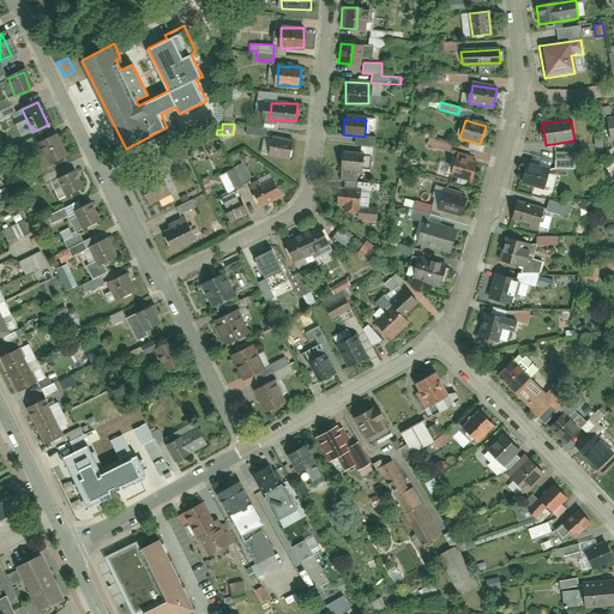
[(293,158),(295,140),(276,137),(272,154),(293,158)]
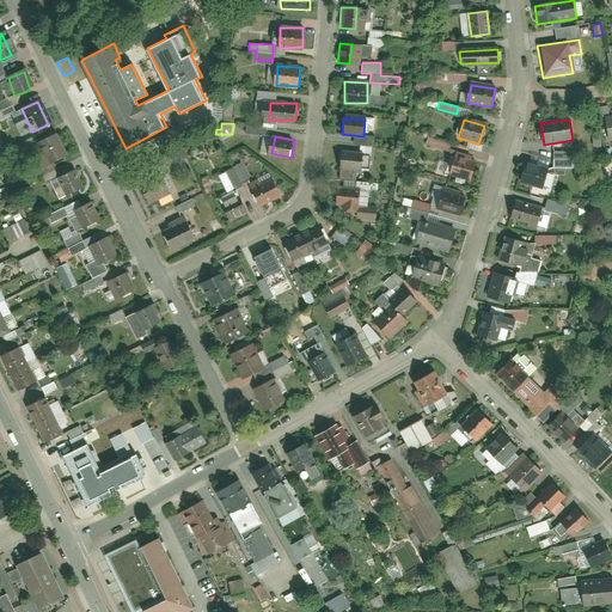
[(427,136),(424,145),(447,151),(450,142),(427,136)]
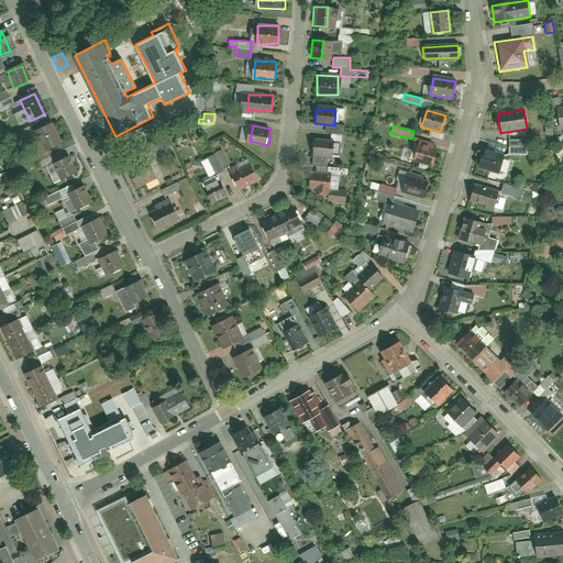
[(15,133),(18,140),(32,133),(29,127),(15,133)]
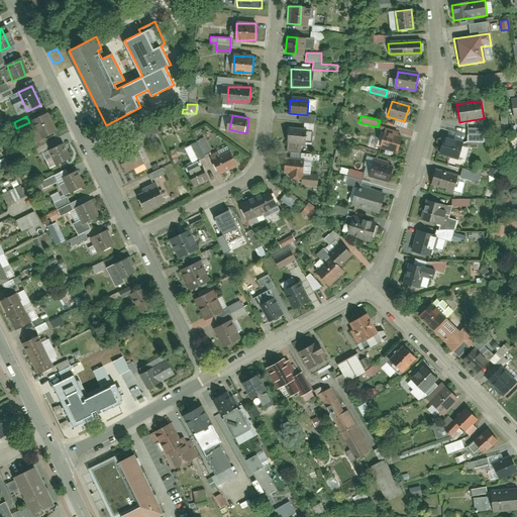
[(53,133),(44,116),(33,121),(41,138),(53,133)]
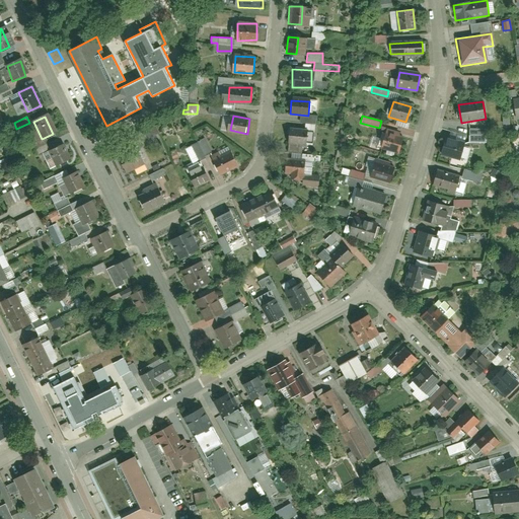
[(134,142),(158,134),(156,127),(132,135),(134,142)]
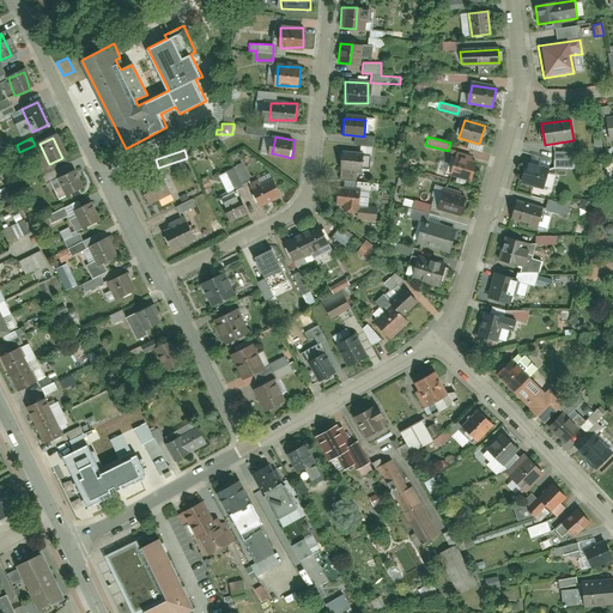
[(553,171),(575,171),(575,151),(553,151),(553,171)]
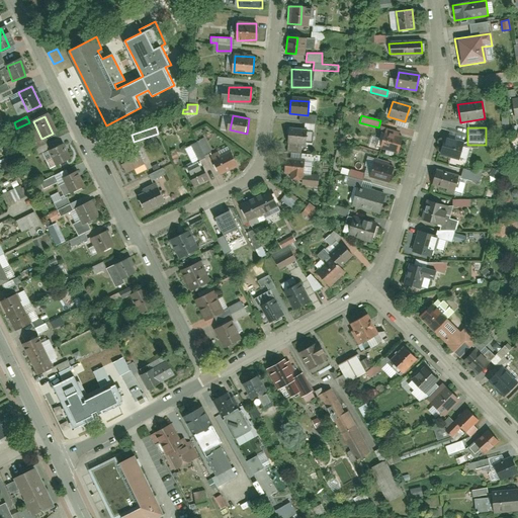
[(304,144),(305,130),(287,128),(286,143),(304,144)]
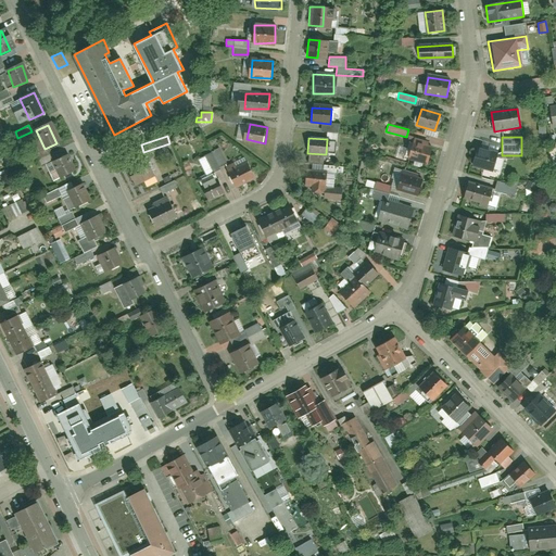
[(408,159),(428,163),(432,147),(412,142),(408,159)]
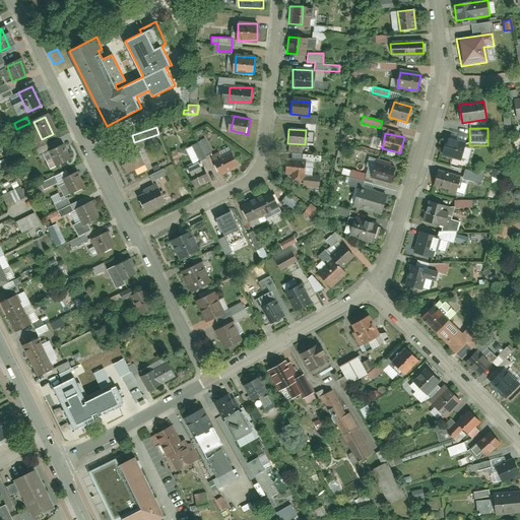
[(378,147),(380,140),(374,138),(371,145),(378,147)]
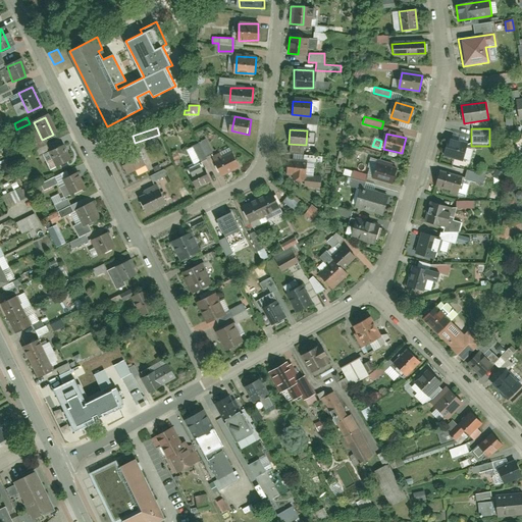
[(444,153),(461,159),(466,145),(448,140),(444,153)]
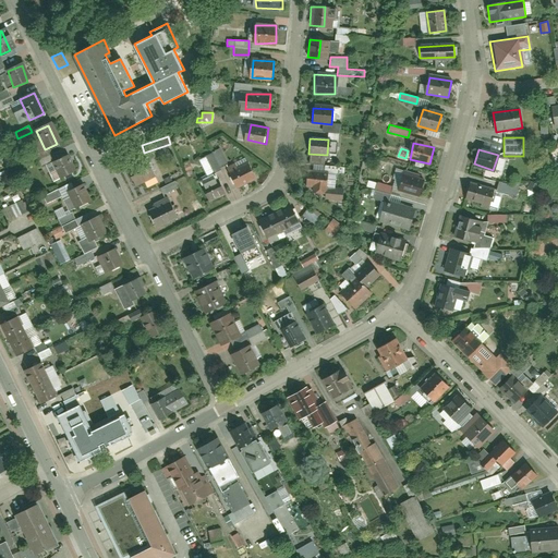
[(71,172),(63,156),(52,161),(61,178),(71,172)]
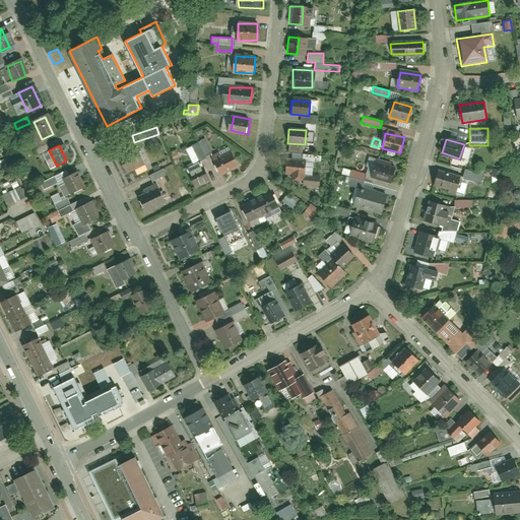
[(144,166),(138,152),(122,160),(129,173),(144,166)]
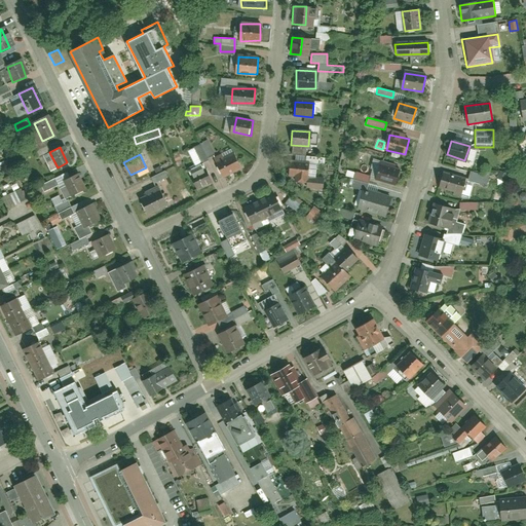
[(242,170),(235,154),(217,162),(225,179),(242,170)]
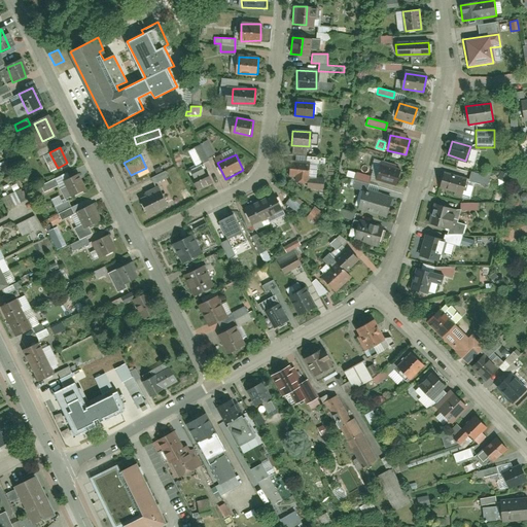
[(309,164),(288,163),(287,174),(295,175),(294,182),(307,183),(309,164)]
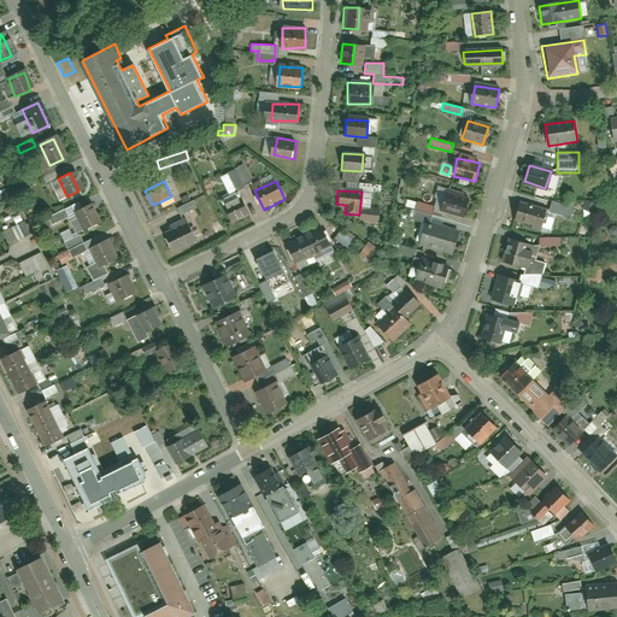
[(441,210),(463,216),(468,198),(446,192),(441,210)]
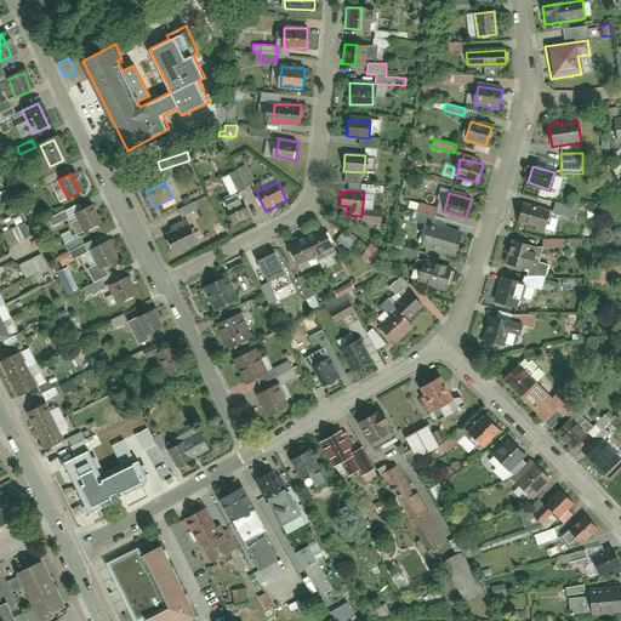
[(251,215),(243,200),(228,208),(235,223),(251,215)]
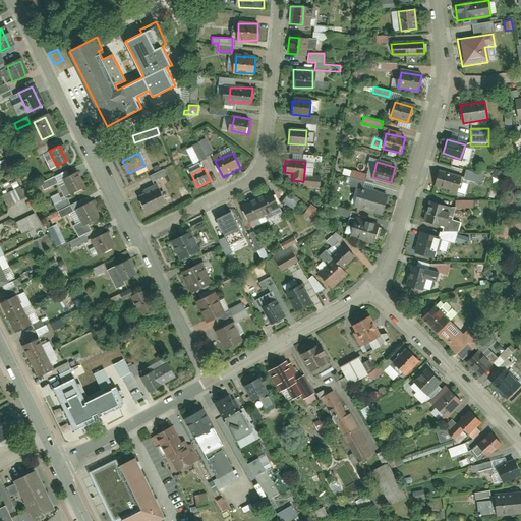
[(344,168),(342,176),(363,181),(365,174),(344,168)]
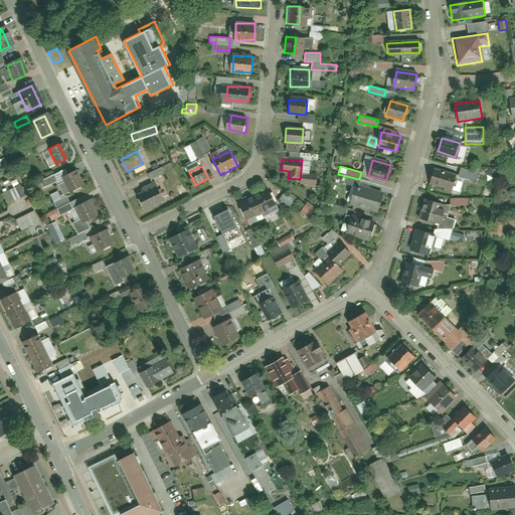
[(460,166),(458,178),(477,181),(479,170),(460,166)]
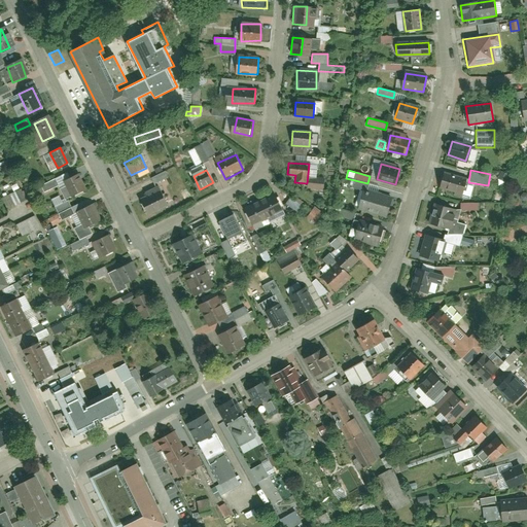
[(166,171),(150,177),(153,183),(168,177),(166,171)]
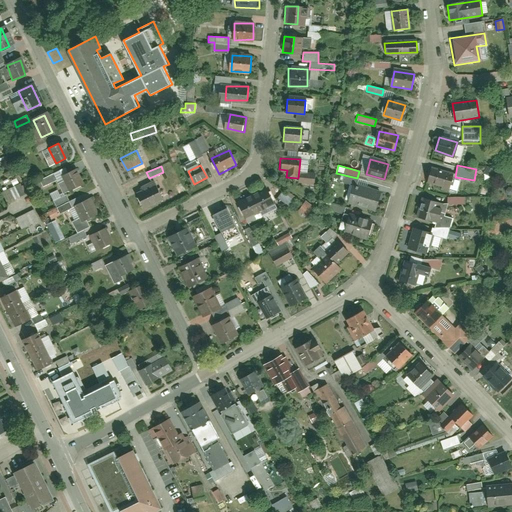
[(453,173),(433,169),(429,184),(449,189),(453,173)]
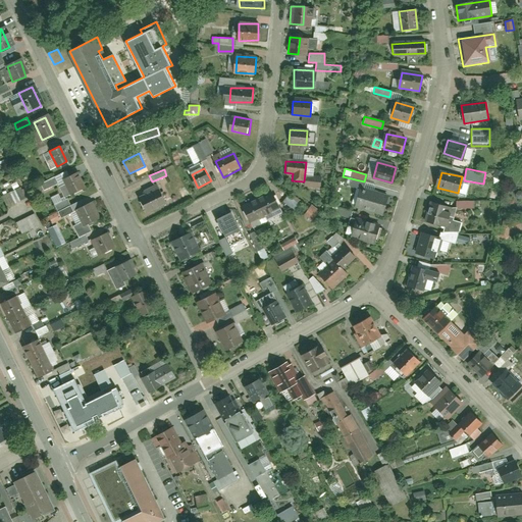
[(81,190),(73,174),(61,180),(68,196),(81,190)]
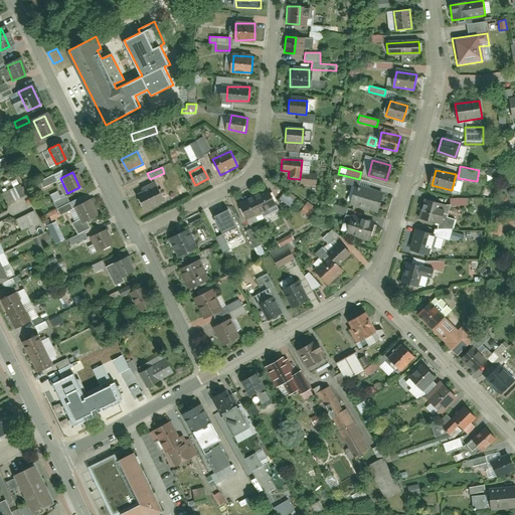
[(163,200),(155,185),(137,194),(145,209),(163,200)]
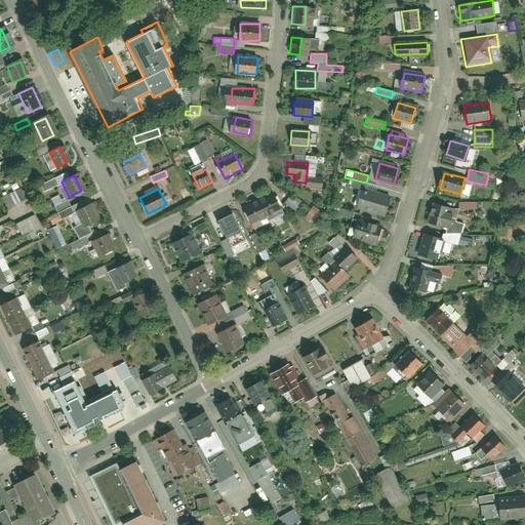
[(1,198),(8,209),(21,202),(13,191),(1,198)]
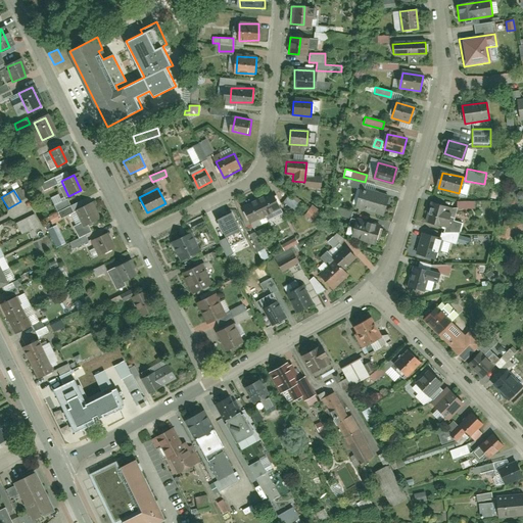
[(357,207),(382,214),(386,196),(361,190),(357,207)]
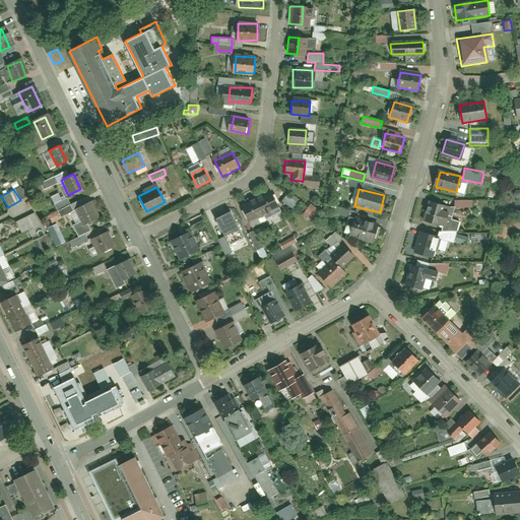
[(270,192),(255,198),(262,214),(276,207),(270,192)]
